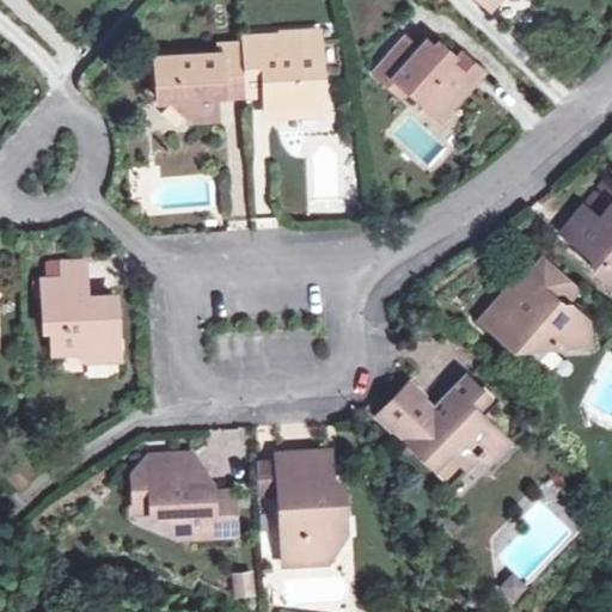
[(277,101),(279,112),(322,111),(318,55),(280,57),(279,36),(242,38),(242,44),(220,44),(220,55),(157,59),(158,99),(171,99),(193,118),(215,117),(214,95),(244,93),(265,92),(265,101),(277,101)]
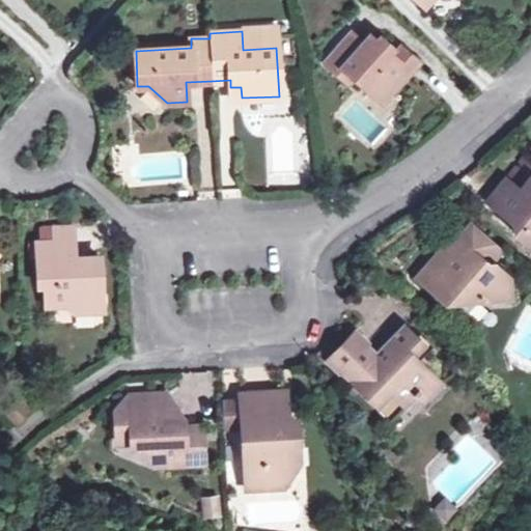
[(381,103),(409,70),(391,54),(368,35),(363,43),(351,32),(324,63),(336,74),(341,68),(352,78),(381,103)]
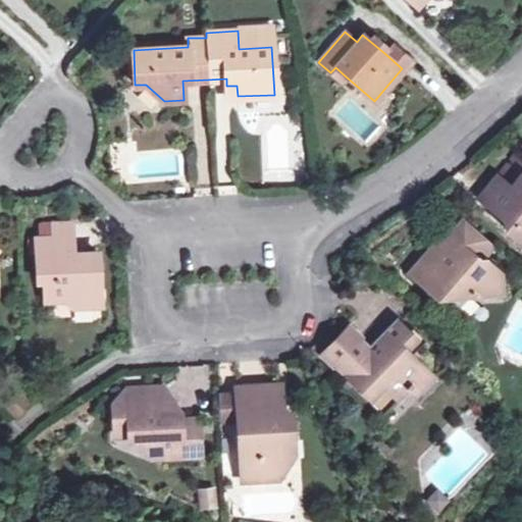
[(384,53),(402,68),(411,58),(393,43),(384,53)]
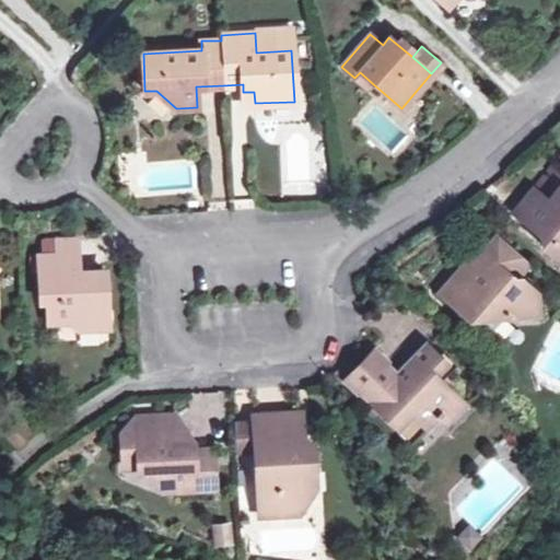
[(365,89),(371,82),(360,72),(354,78),(365,89)]
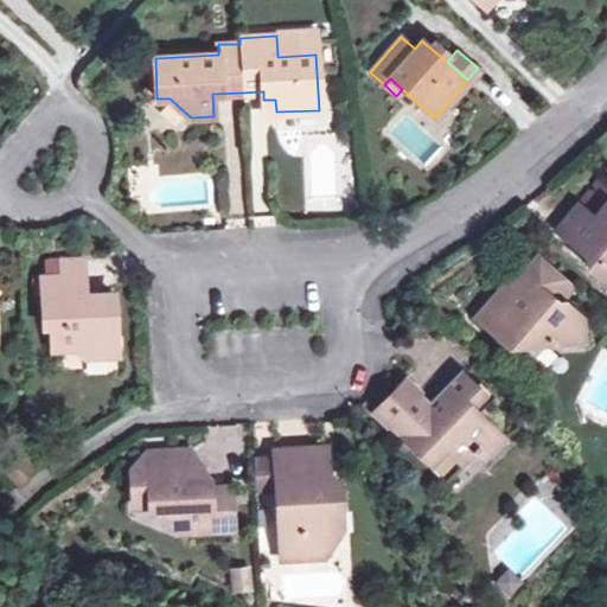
[(264,113),(276,112),(275,100),(263,100),(264,113)]
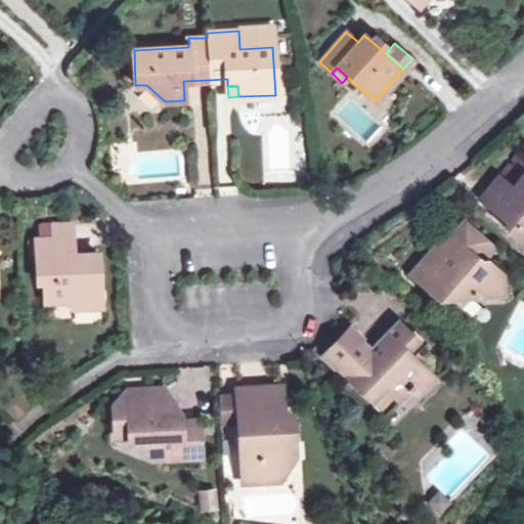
[(364,141),(378,129),(351,99),(338,112),(364,141)]
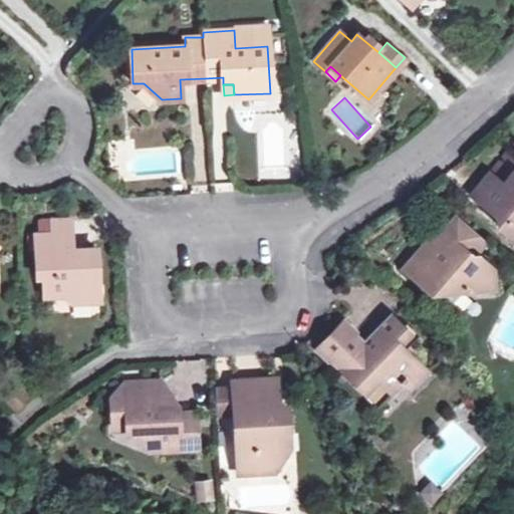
[(513,160),(507,154),(490,174),(472,195),(503,221),(499,226),(513,238),(513,160)]
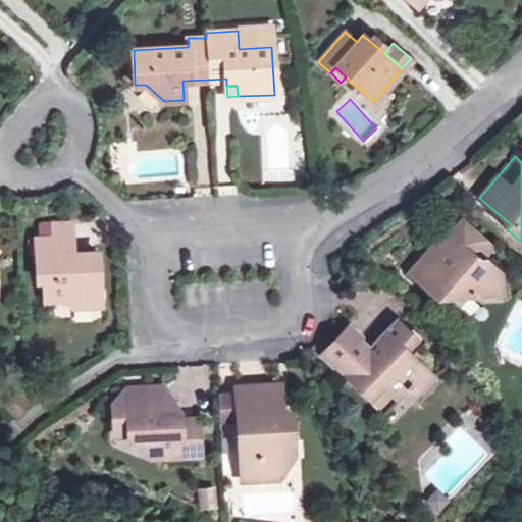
[(465,219),(454,231),(474,250),(485,238),(465,219)]
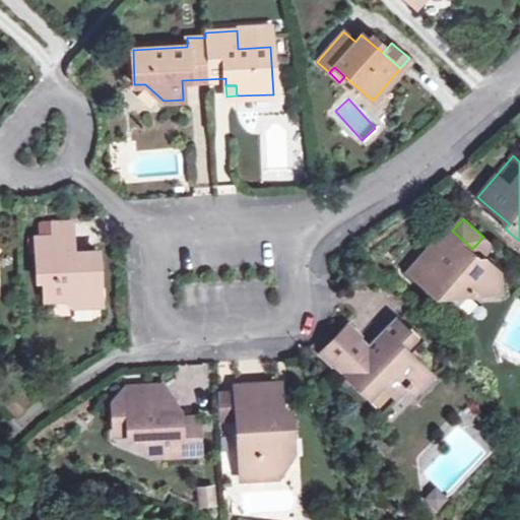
[(51,235),(69,234),(68,219),(51,220),(51,235)]
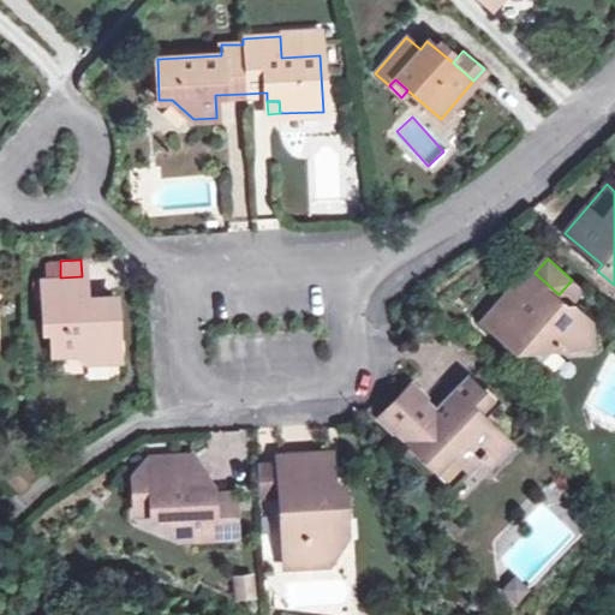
[(581,288),(572,280),(559,294),(535,273),(530,269),(514,286),(521,292),(518,298),(502,299),(485,320),(518,351),(550,348),(590,346),(589,322),(568,303),(581,288)]
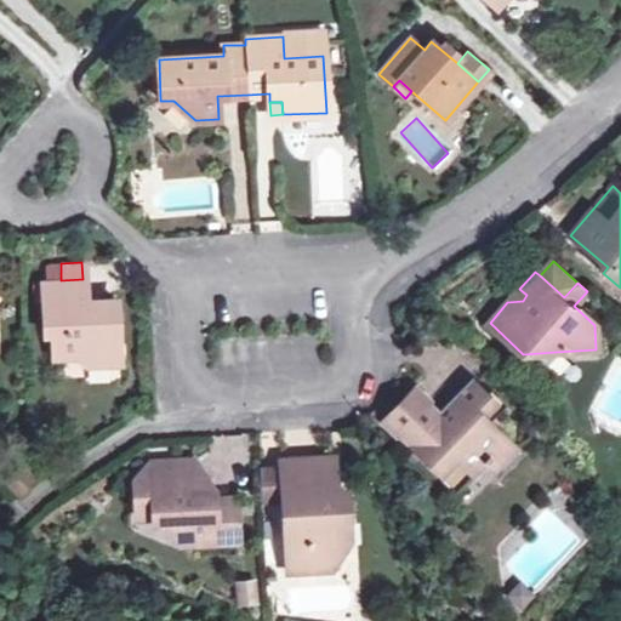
[(85,307),(83,279),(61,280),(40,281),(43,332),(50,332),(51,354),(75,353),(85,363),(107,362),(106,342),(117,341),(114,297),(103,298),(103,307),(85,307)]
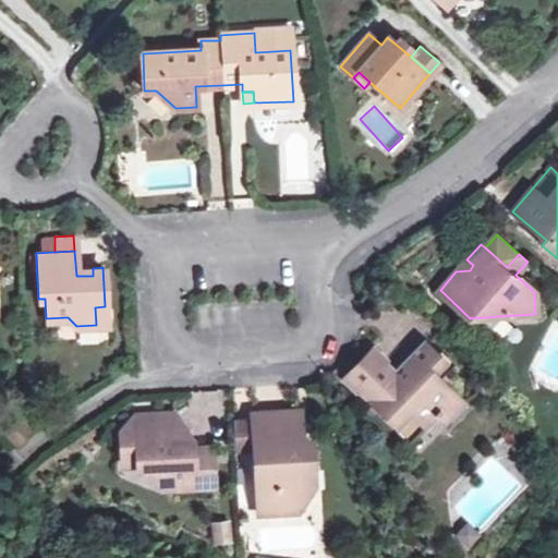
[(485,332),(499,316),(470,318),(485,332)]
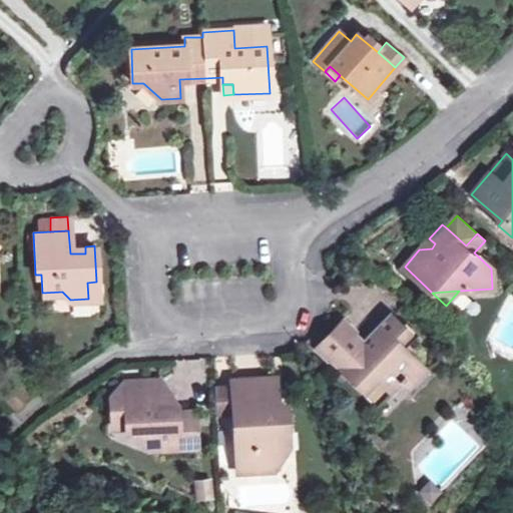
[(398,342),(403,336),(408,331),(389,315),(364,343),(342,320),(317,348),(348,378),(354,372),(368,386),(368,397),(376,404),(401,377),(410,386),(425,369),(407,352),(398,342)]
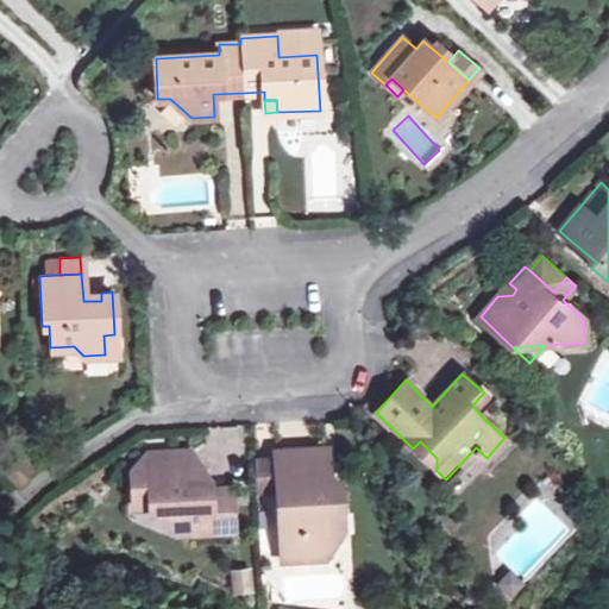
[(472,406),(483,418),(490,410),(478,399),(472,406)]
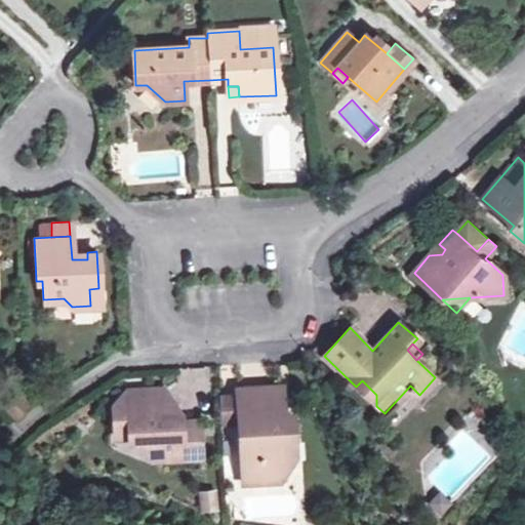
[(362,380),(356,387),(376,406),(376,395),(362,380)]
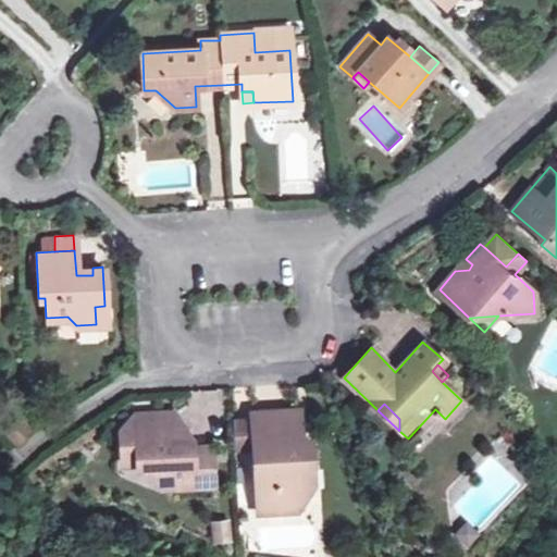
[(251,422),(254,450),(257,511),(295,509),(294,491),(301,491),(301,467),(310,467),(309,442),(299,442),(291,434),(298,425),(297,411),(251,413),(251,422)]
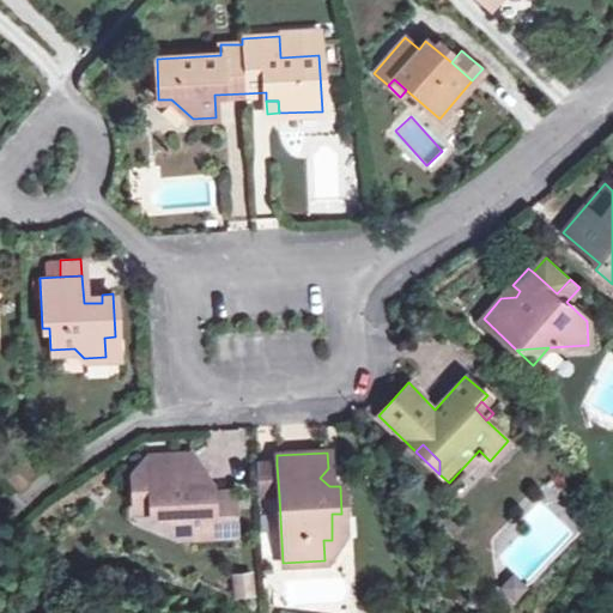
[(143,487),(145,507),(145,514),(153,513),(184,536),(234,533),(231,490),(210,491),(210,483),(190,484),(188,454),(150,455),(129,475),(131,487),(143,487)]
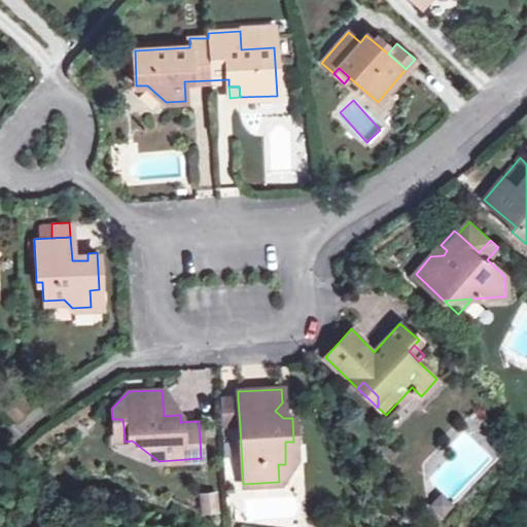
[(240,426),(238,399),(221,400),(222,427),(240,426)]
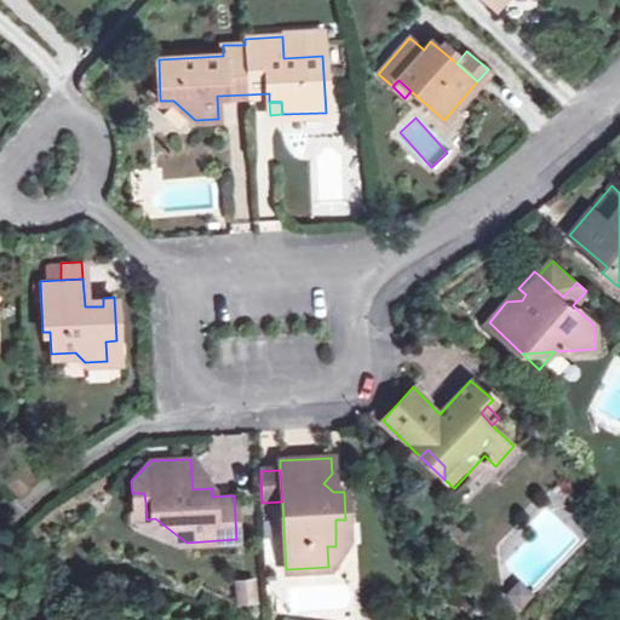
[(133,514),(147,512),(144,493),(132,493),(133,514)]
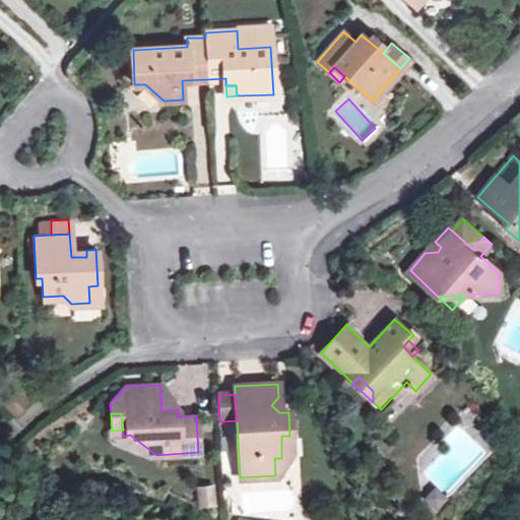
[(214,485),(197,486),(198,508),(216,506),(214,485)]
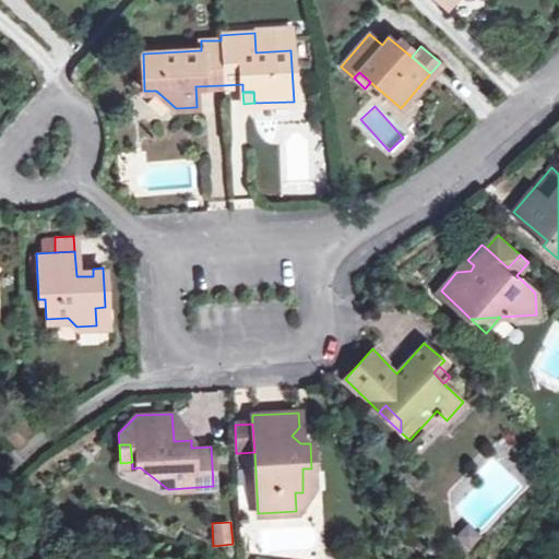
[(99,558),(104,557),(98,544),(68,558),(99,558)]
